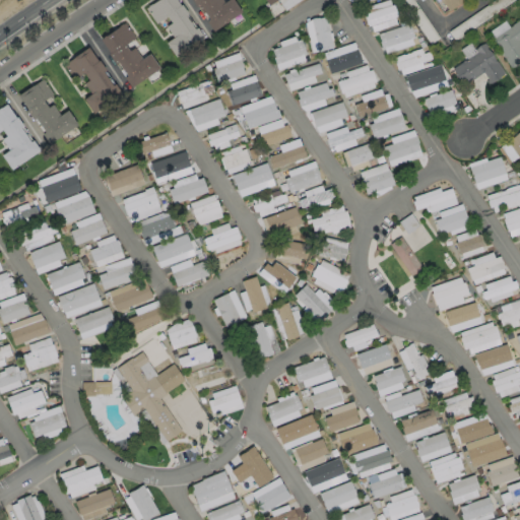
[(156,0),(175,0),(179,5),(181,4),(187,13),(184,15),(194,28),(196,26),(203,37),(175,57),(165,43),(173,37),(166,26),(171,22),(166,16),(155,22),(145,8),(156,0)]
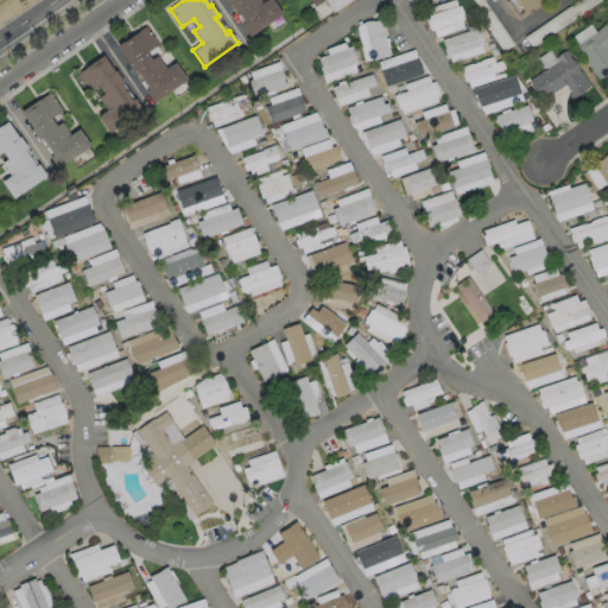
[(259,0),(261,2),(264,0),(272,0),(282,13),(248,36),(241,24),(230,8),(229,8),(223,0),(259,0)]
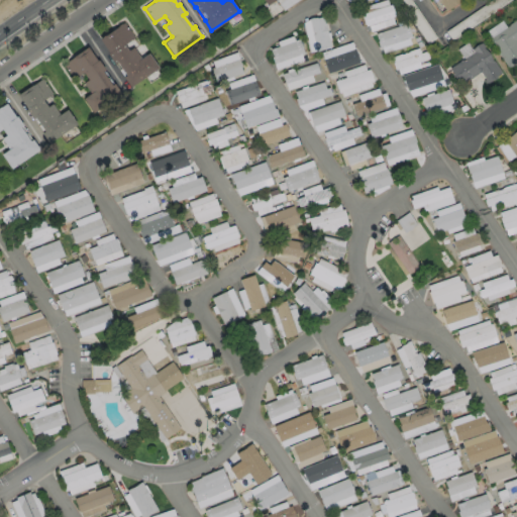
[(395,16),(392,17),(394,23),(370,31),(368,24),(365,25),(362,13),(364,13),(362,7),(383,0),(386,0),(388,5),(391,4),(395,16)]
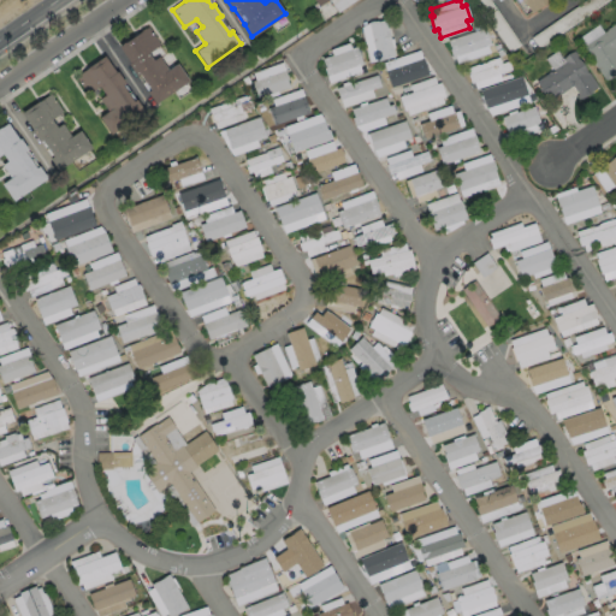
[(550,0),(528,16),(515,0),(550,0)]
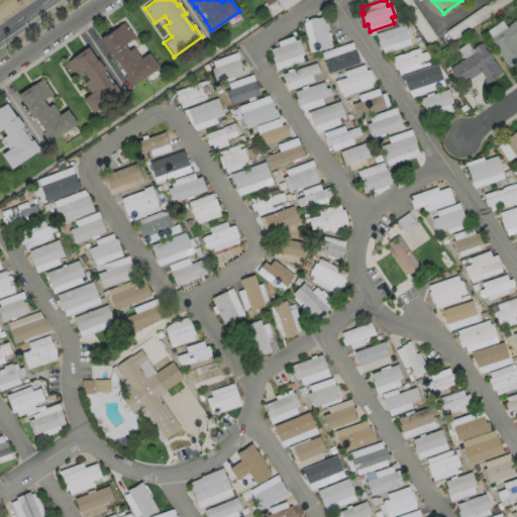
[(323,16),(330,47),(315,50),(308,18),(316,17),(323,16)]
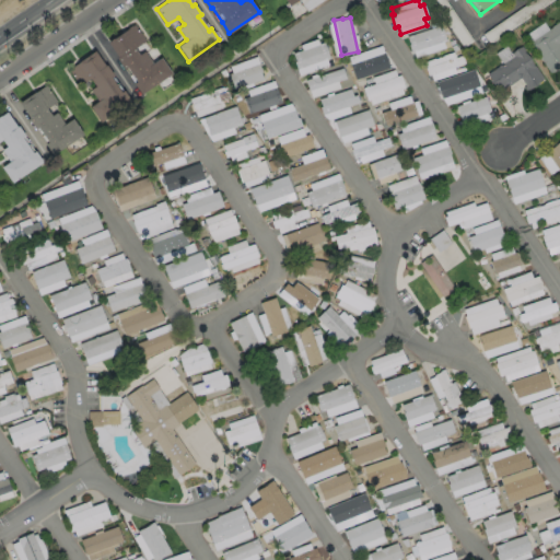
[(559,46),(559,65),(549,73),(528,42),(559,20),(559,41),(558,43),(559,46)]
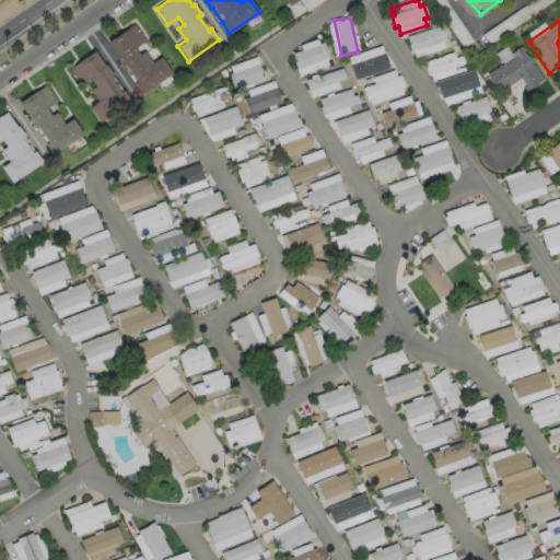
[(133,47),(139,55),(144,50),(152,62),(161,57),(172,72),(141,94),(133,83),(135,82),(125,67),(124,68),(116,58),(118,57),(107,42),(135,24),(146,39),(133,47)]
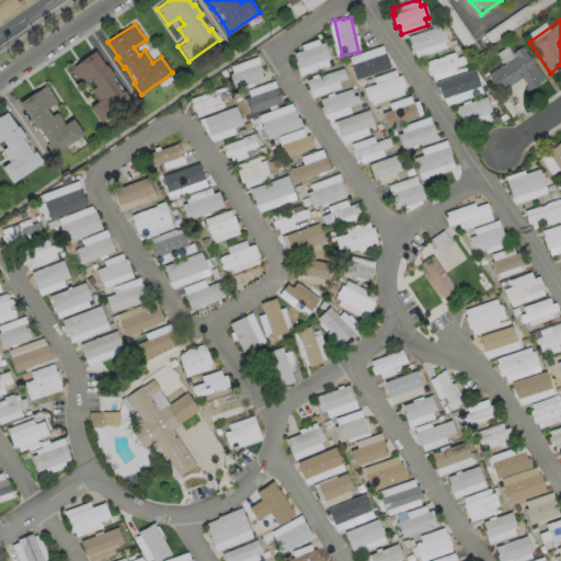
[(445,39),(443,41),(444,47),(415,57),(413,52),(411,52),(408,44),(410,44),(407,37),(441,26),(445,39)]
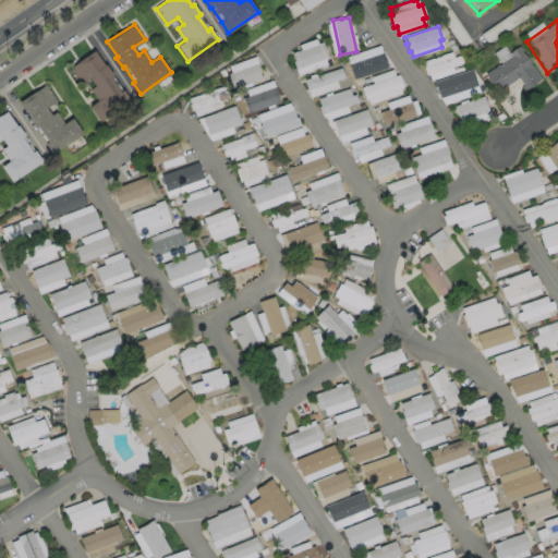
[(327,57),(324,58),(326,64),(296,75),(292,61),(293,60),(291,52),(322,41),(327,57)]
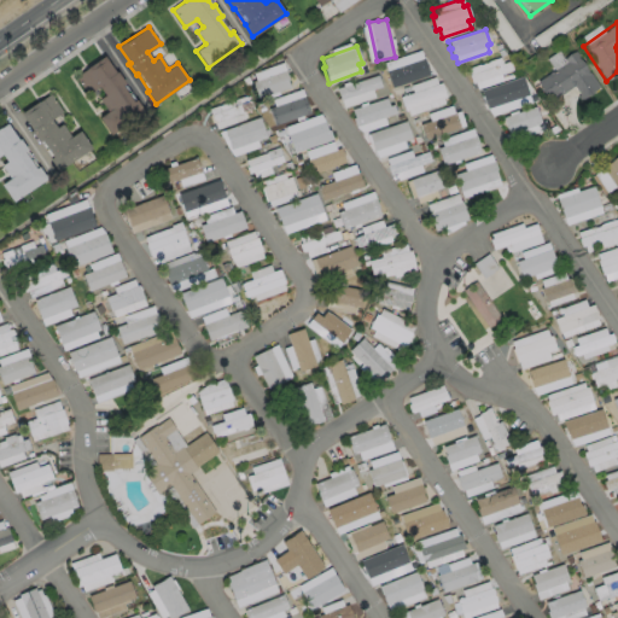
[(429,75),(421,50),(383,63),(391,87),(429,75)]
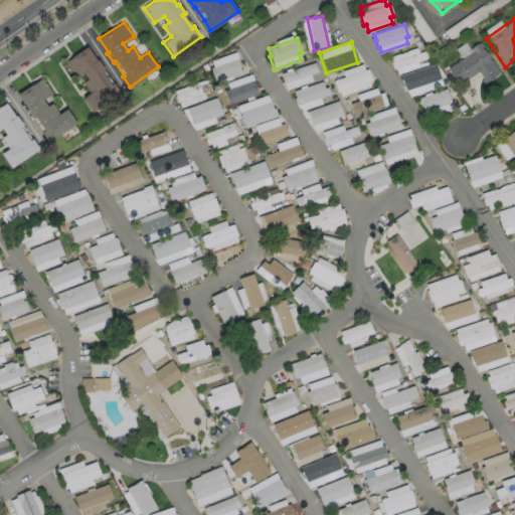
[(479,41),(500,71),(483,83),(481,79),(483,78),(478,71),(458,84),(447,67),(471,51),(470,48),(479,41)]
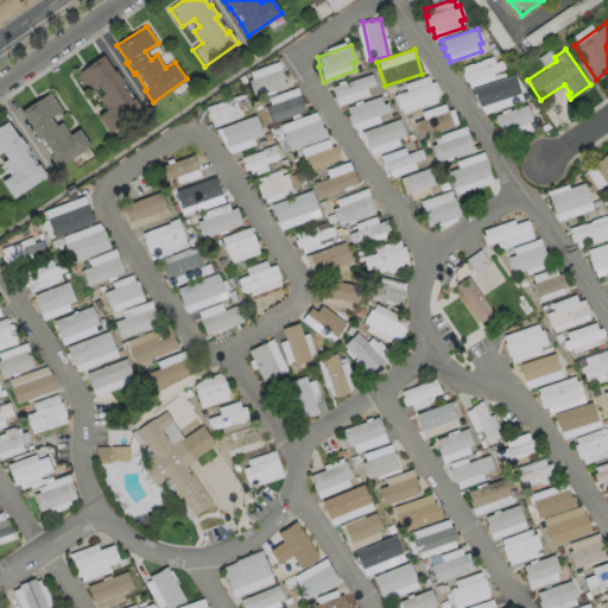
[(102,56),(113,71),(115,70),(124,82),(120,84),(131,100),(133,97),(141,109),(108,132),(97,115),(106,109),(97,97),(103,93),(97,84),(86,93),(74,75),(102,56)]
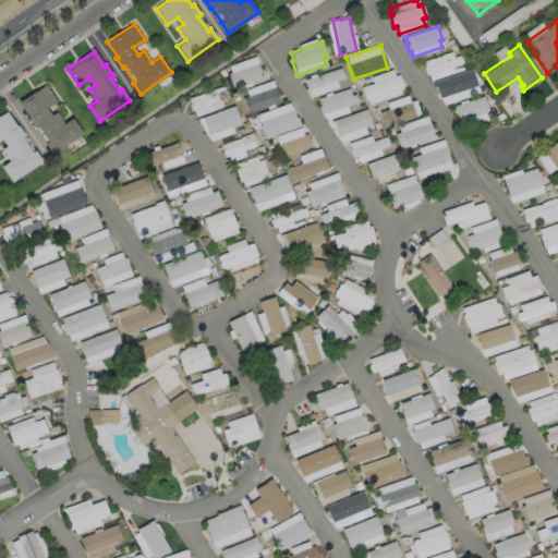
[(462,62),(451,67),(453,72),(431,80),(428,74),(426,74),(421,61),(451,51),(452,57),(460,55),(462,62)]
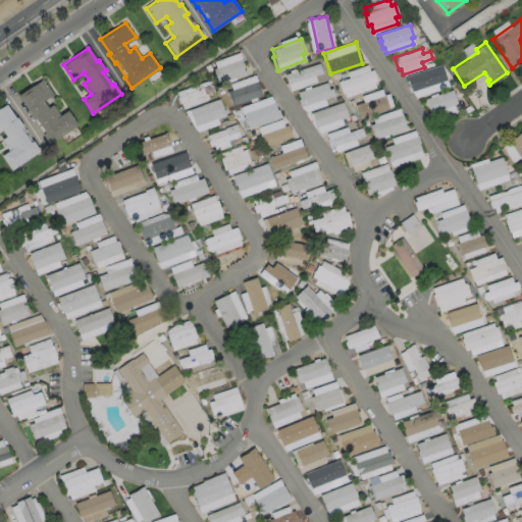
[(245,73),(217,84),(212,68),(215,67),(213,61),(239,52),(243,66),(242,66),(245,73)]
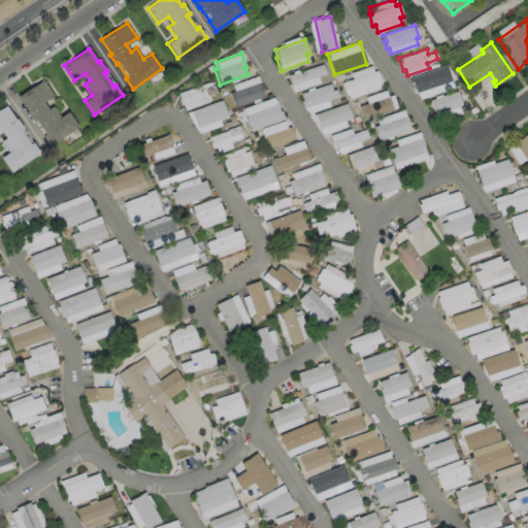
[(325,74),(318,76),(320,83),(293,92),(288,75),(322,64),(325,74)]
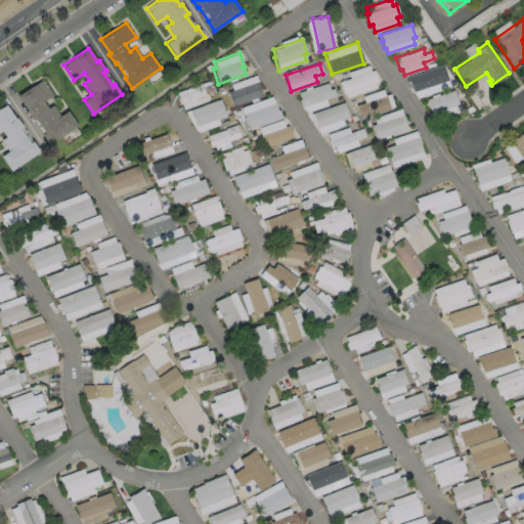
[(378,82),(375,83),(377,87),(346,97),(345,93),(343,93),(339,82),(349,78),(347,72),(368,64),(370,71),(374,70),(378,82)]
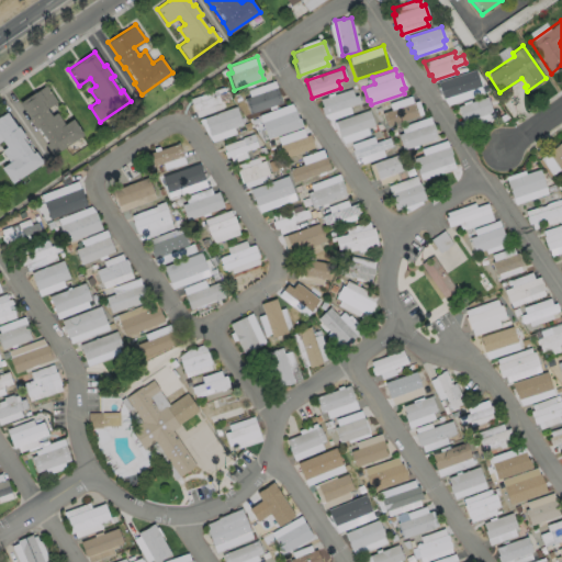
[(281,102),(249,113),(244,98),(249,96),(247,90),(273,80),(281,102)]
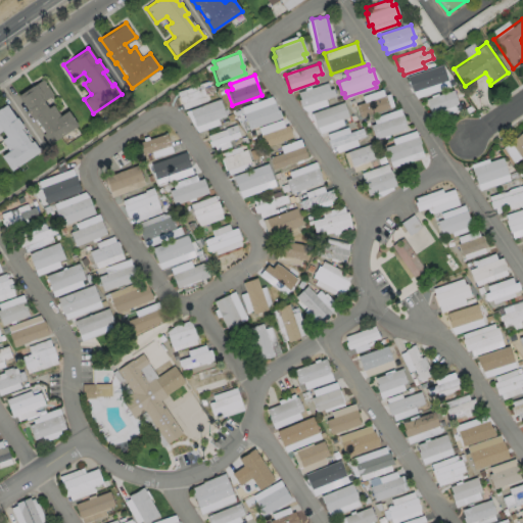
[(43,101),(47,107),(52,104),(59,115),(67,110),(77,125),(49,144),(42,134),(44,132),(35,119),(32,120),(26,110),(27,109),(17,96),(43,79),(53,94),(43,101)]
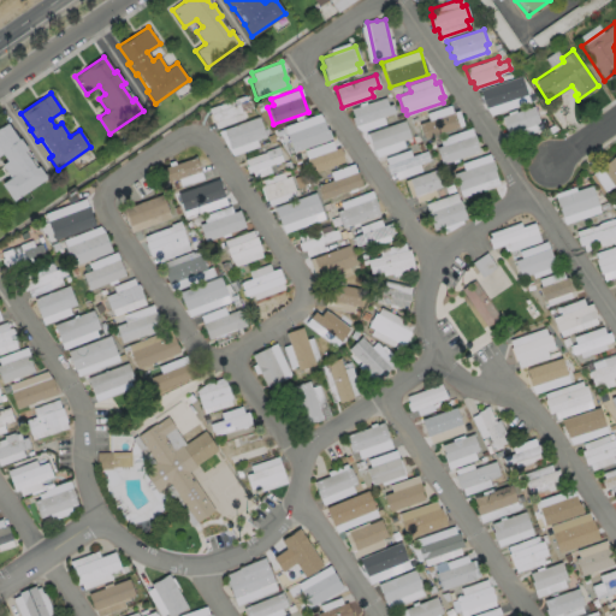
[(246,117),(215,128),(213,122),(212,122),(208,113),(209,113),(207,107),(246,93),(252,110),(244,112),(246,117)]
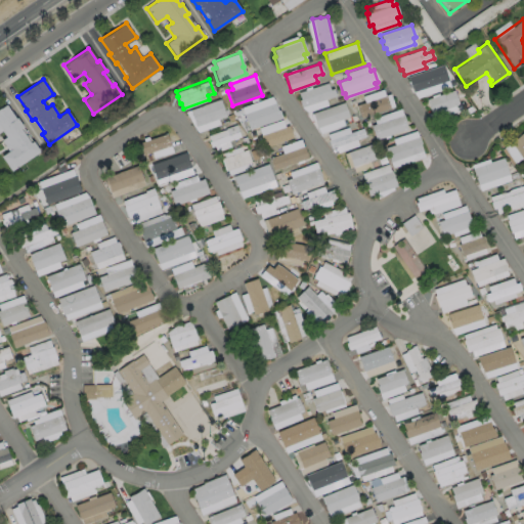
[(326,82),(330,89),(333,88),(335,95),(301,106),(298,99),(300,99),(298,92),(326,82)]
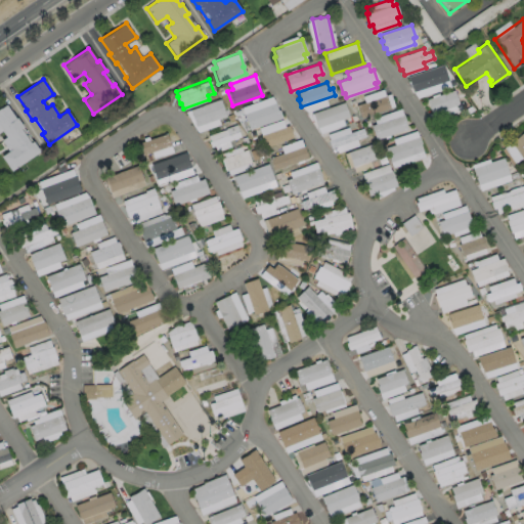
[(393,105),(359,118),(355,105),(364,102),(362,96),(383,89),(385,95),(389,93),(393,105)]
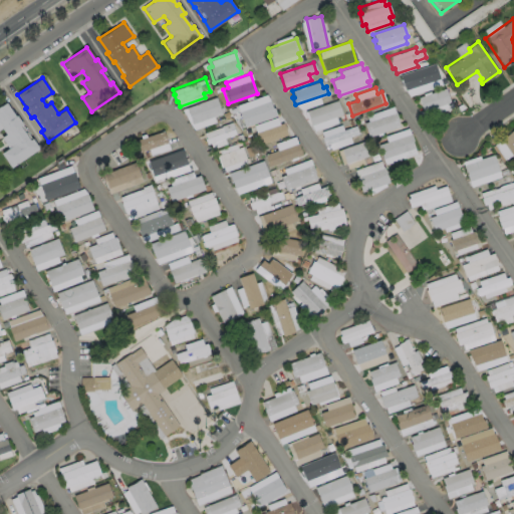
[(450,102),(423,111),(418,96),(445,88),(450,102)]
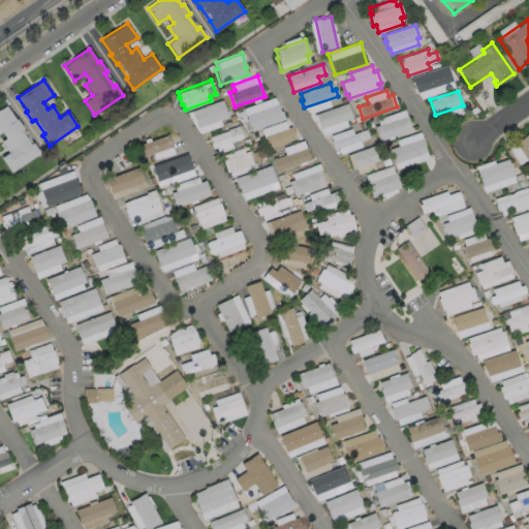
[(280,120),(253,129),(252,124),(251,125),(245,106),(272,97),(274,103),(276,102),(280,115),(279,116),(280,120)]
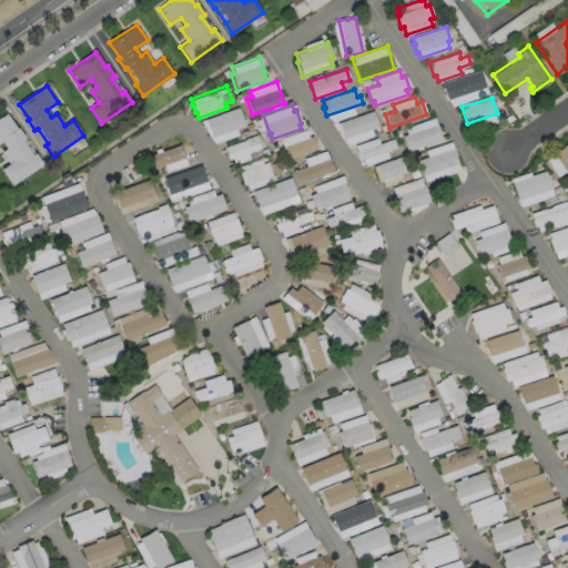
[(244,125),(211,137),(205,119),(237,108),(244,125)]
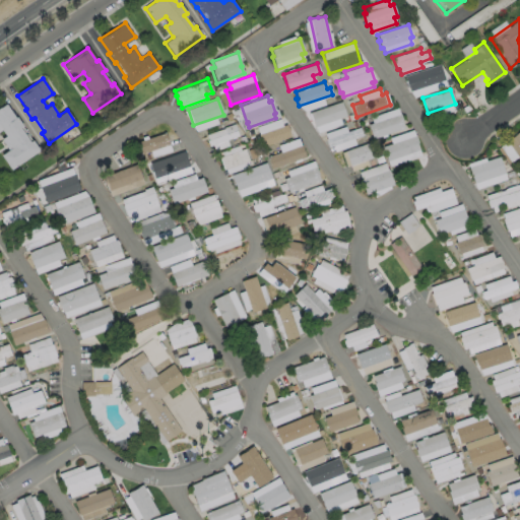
[(345,116),(339,118),(341,124),(317,132),(315,126),(314,126),(309,112),(340,101),(345,116)]
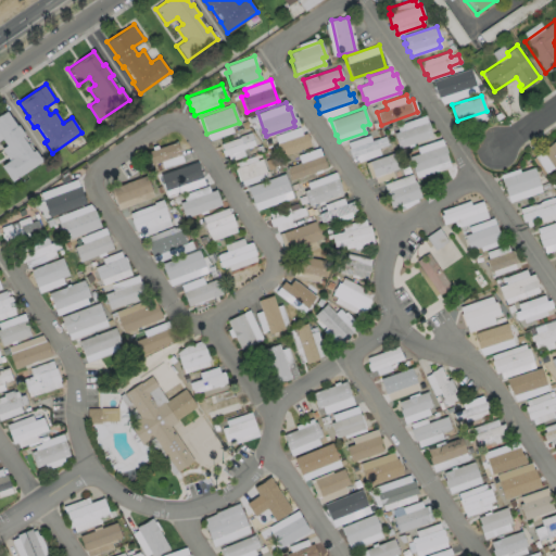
[(0,113),(5,110),(16,124),(17,124),(24,134),(22,136),(32,150),(34,149),(41,159),(12,180),(1,164),(9,159),(1,148),(7,143),(1,137),(0,137),(0,113)]
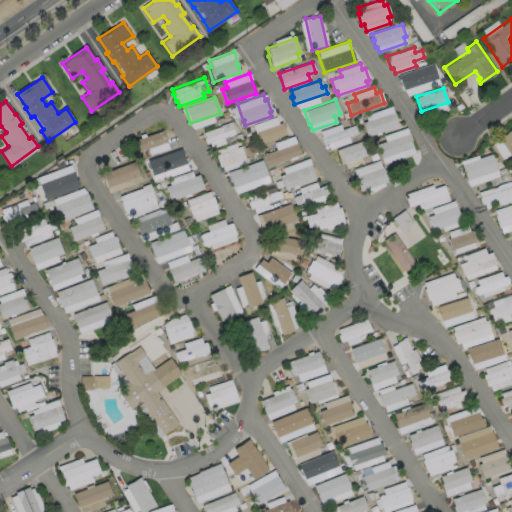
[(397,125),(366,136),(361,122),(366,120),(364,115),(391,105),(396,118),(395,119),(397,125)]
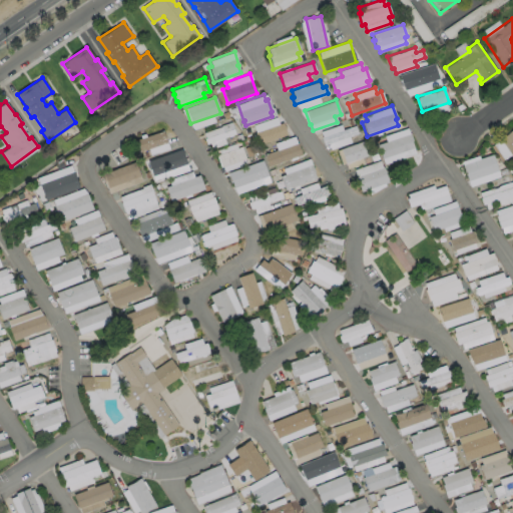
[(285,136),(279,116),(252,124),(258,143),(285,136)]
